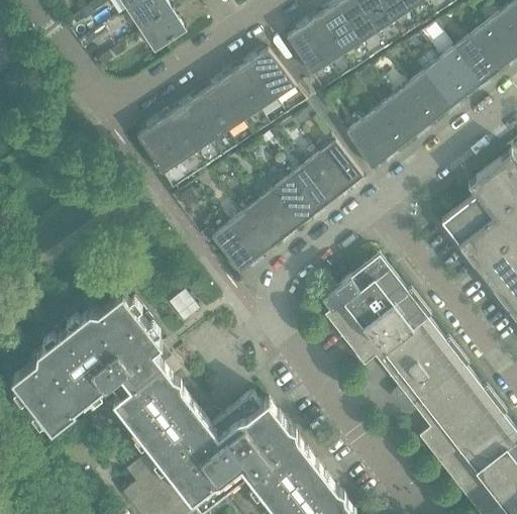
[(119,0),(127,10),(142,0),(119,0)]
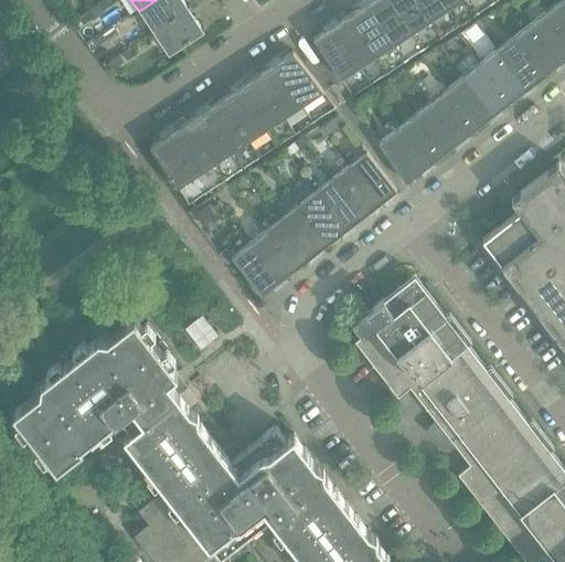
[(153,34),(189,10),(181,0),(156,0),(139,11),(153,34)]
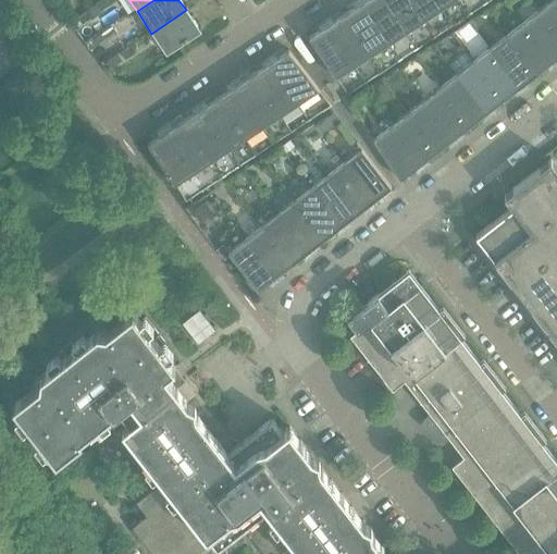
[(457,0),(441,11),(423,23),(406,35),(388,46),(371,58),(354,69),(335,81),(309,40),(301,45),(299,40),(296,42),(294,45),(294,48),(295,49),(288,53),(299,68),(319,93),(297,106),(280,118),(262,130),(245,140),(227,152),(210,163),(193,175),(174,187),(186,205),(495,0),(457,0)]
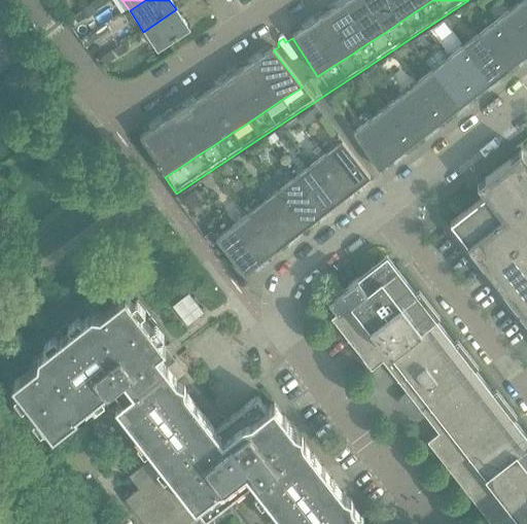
[(384,33),(362,0),(349,0),(342,5),(367,43),(384,33)]
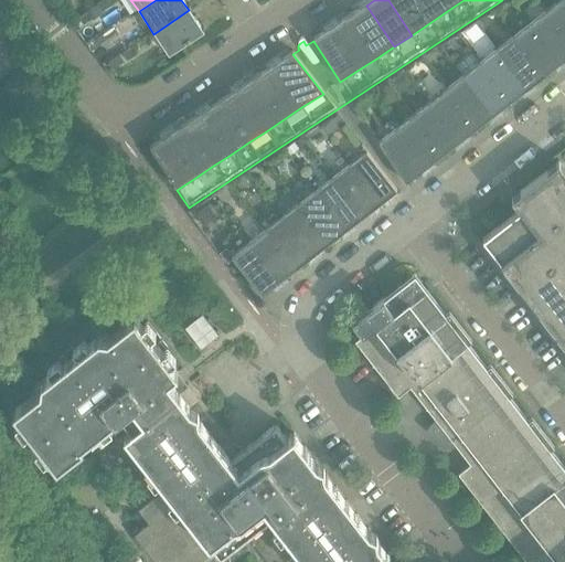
[(429,23),(414,0),(388,0),(412,35),(429,23)]
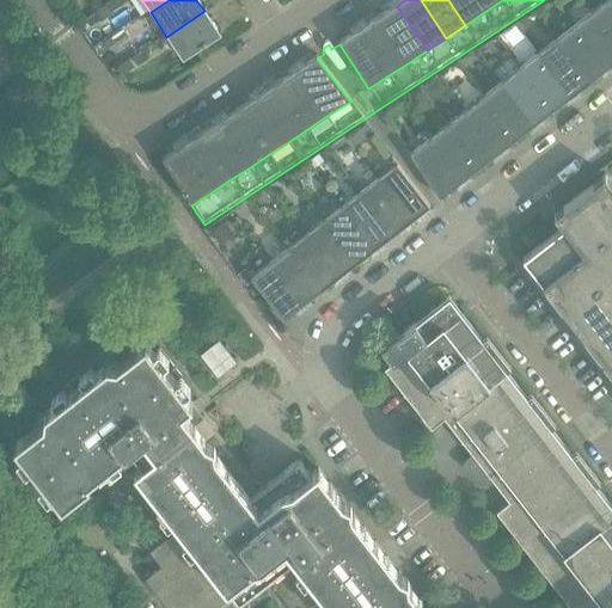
[(484,12),(476,0),(448,0),(465,25),(484,12)]
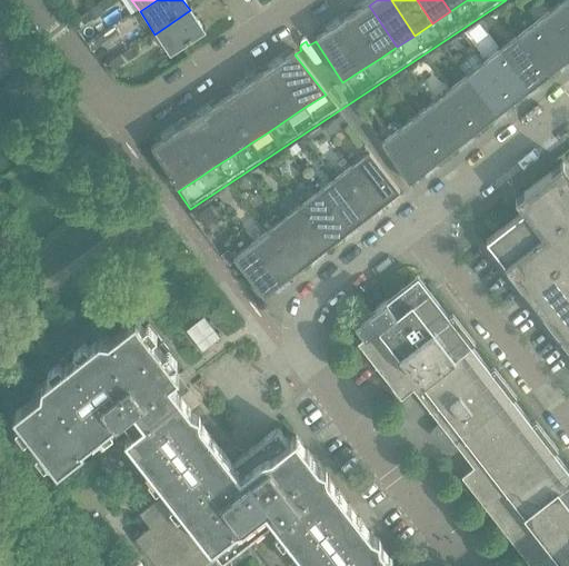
[(467,0),(442,0),(450,11),(467,0)]
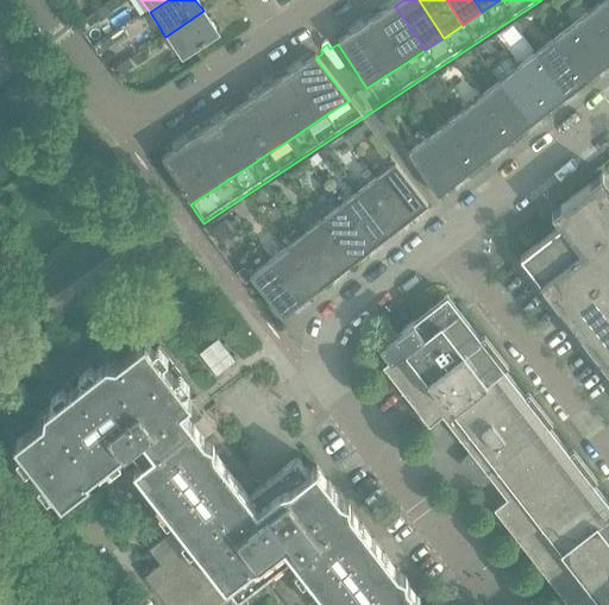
[(608,4),(607,1),(589,14),(608,41),(608,4)]
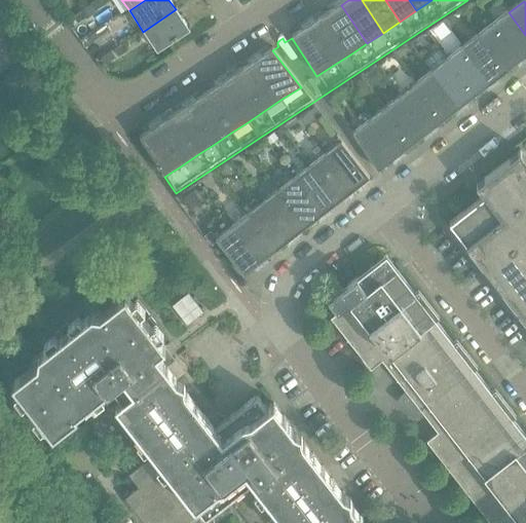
[(367,43),(341,5),(325,15),(350,54),(367,43)]
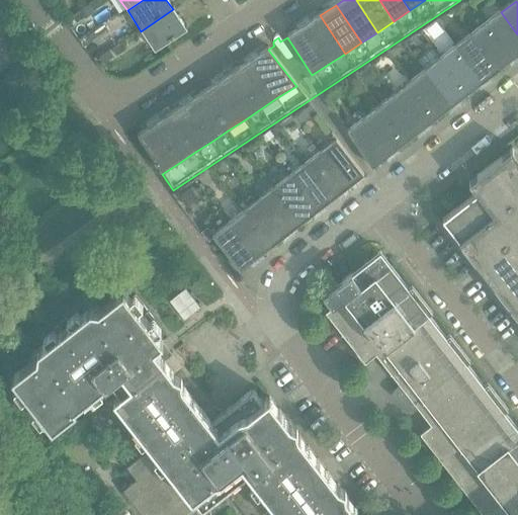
[(154,52),(186,30),(187,30),(173,9),(141,31),(154,52)]
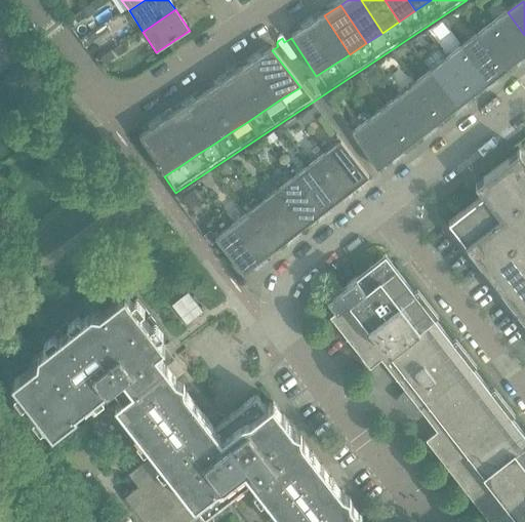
[(524,57),(524,35),(508,12),(492,25),(521,61),(524,57)]
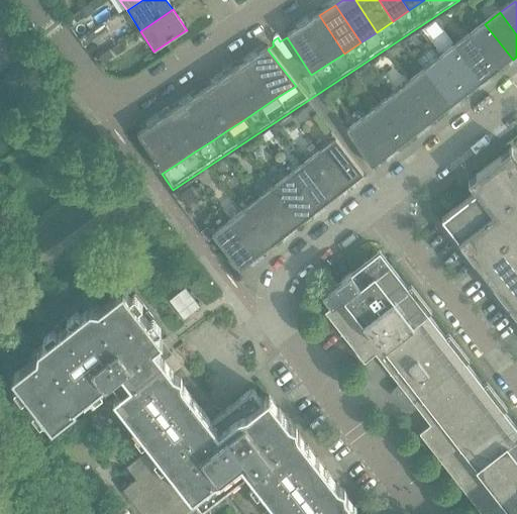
[(344,54),(319,15),(304,26),(328,64),(344,54)]
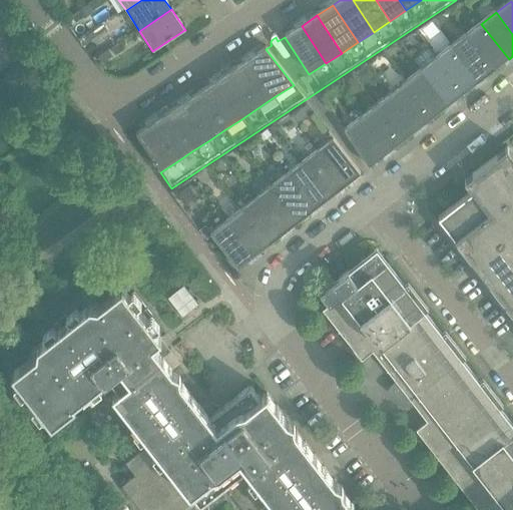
[(442,27),(437,19),(431,23),(437,30),(442,27)]
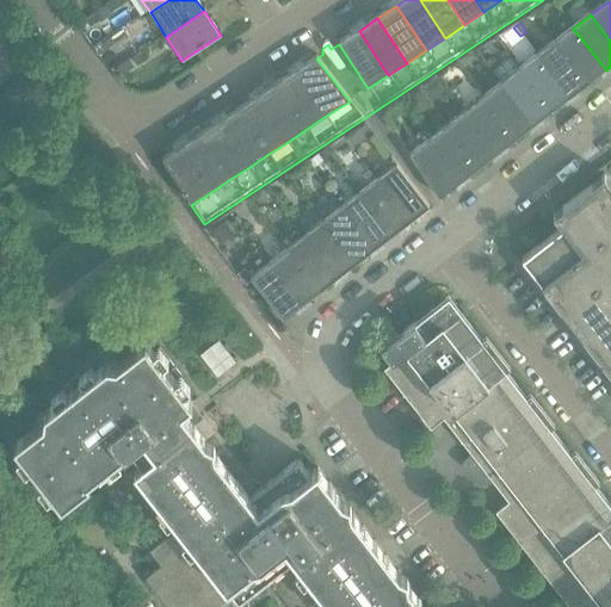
[(606,70),(573,29),(555,43),(587,86),(606,70)]
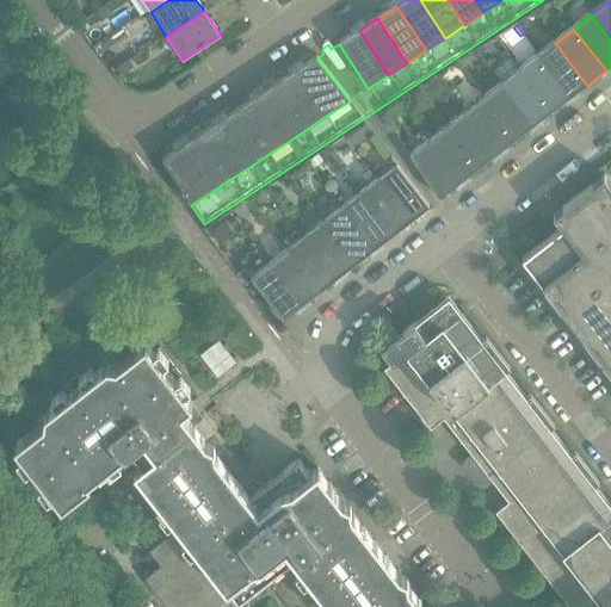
[(388,75),(359,31),(339,44),(368,88),(388,75)]
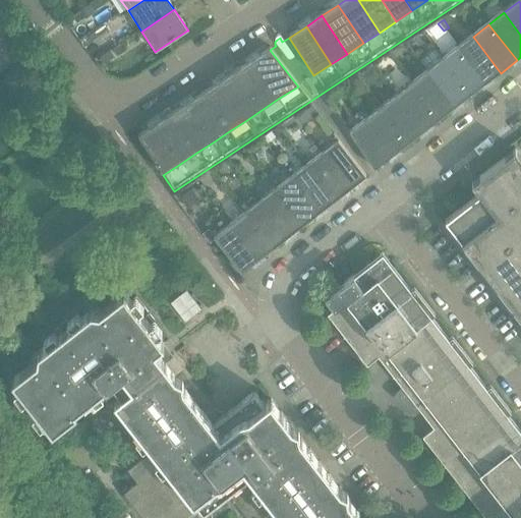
[(0,72),(18,59),(0,35),(0,72)]
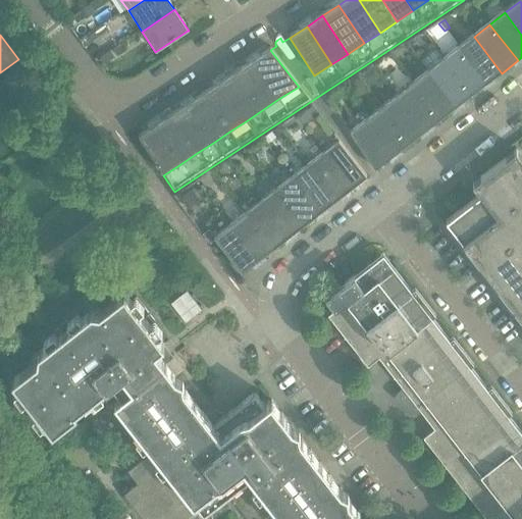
[(502,73),(474,37),(459,49),(486,85),(502,73)]
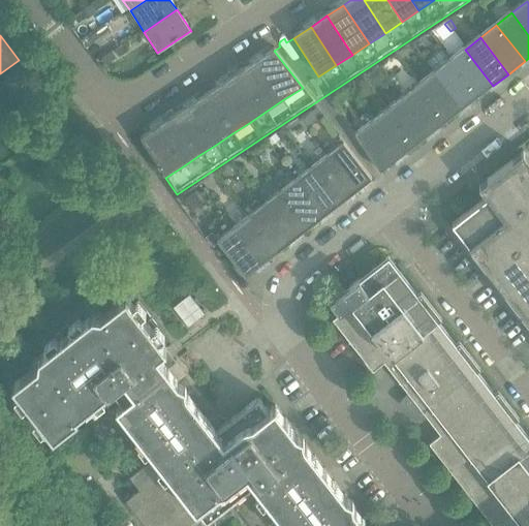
[(123,45),(113,52),(118,59),(128,53),(123,45)]
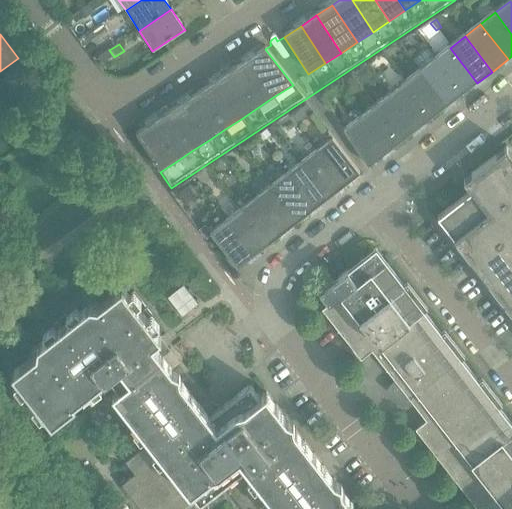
[(477,83),(450,48),(434,60),(462,95),(477,83)]
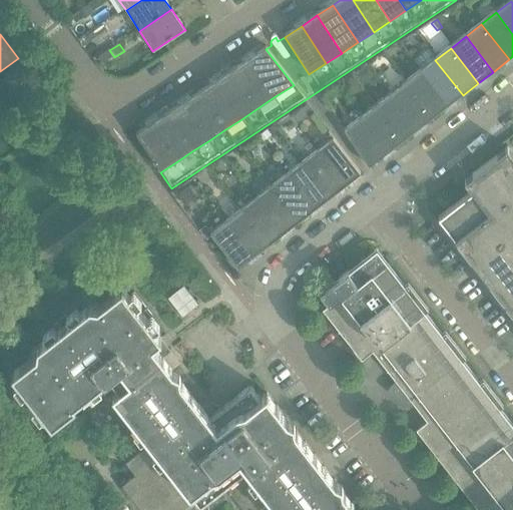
[(294,85),(276,62),(266,49),(249,60),(274,97),(294,85)]
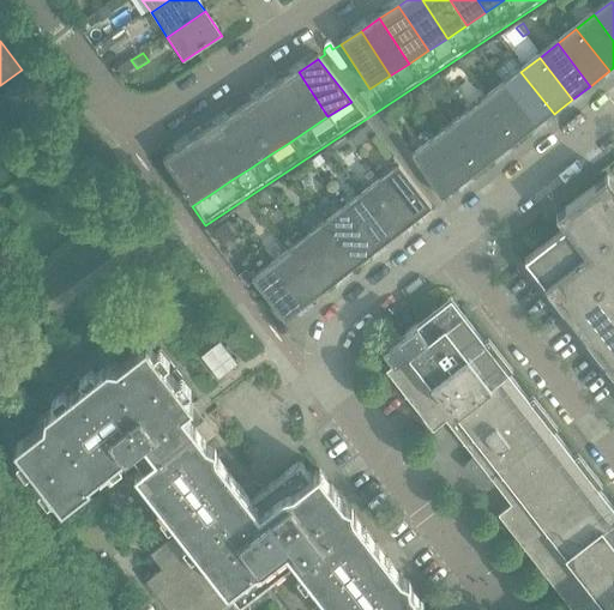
[(327,116),(299,72),(280,85),(308,130),(327,116)]
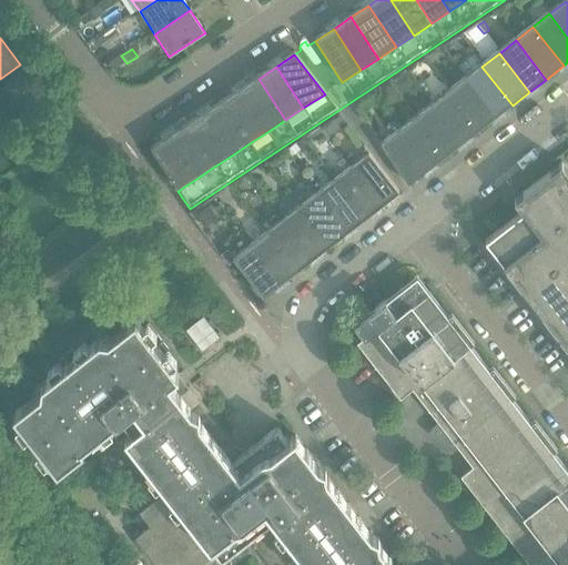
[(513,106),(482,67),(465,79),(496,119),(513,106)]
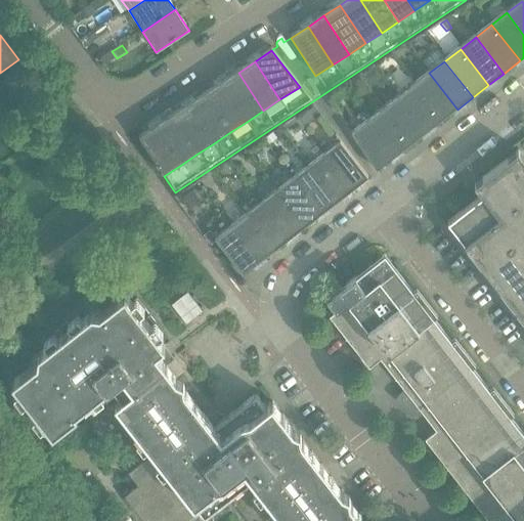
[(263,111),(238,73),(221,83),(247,122),(263,111)]
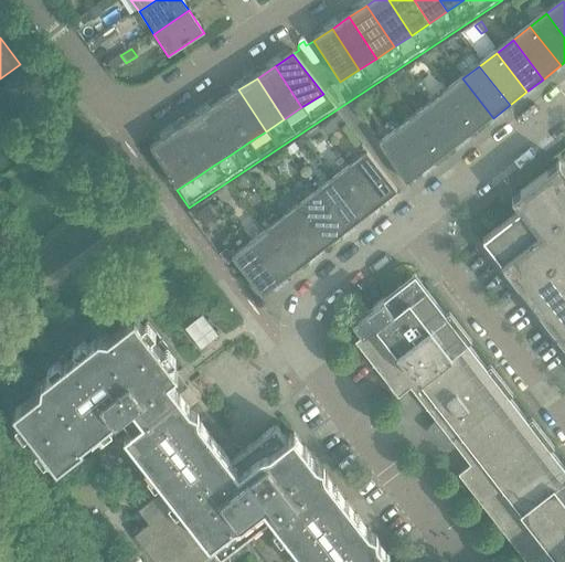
[(493,118),(462,78),(446,92),(476,131),(493,118)]
